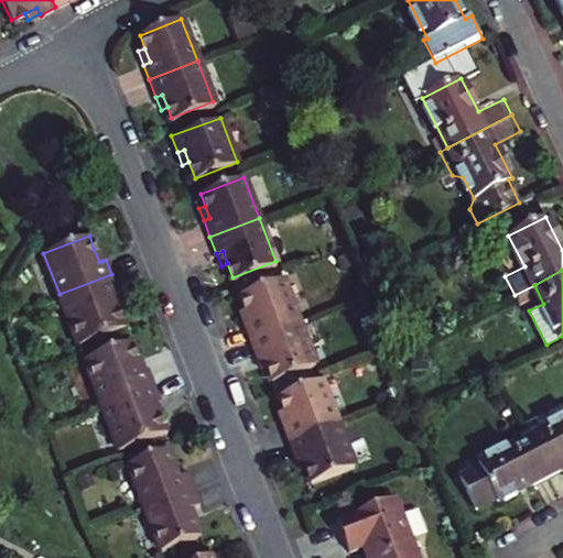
[(111,274),(60,294),(77,339),(122,321),(117,307),(111,294),(115,293),(118,292),(111,274)]
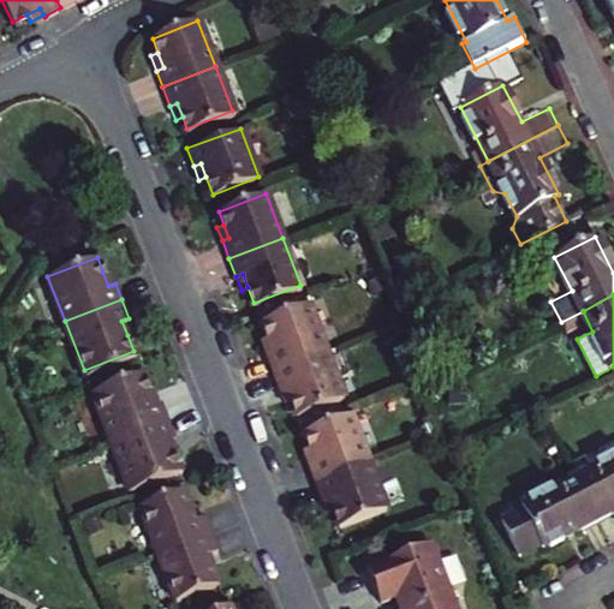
[(266,354),(272,368),(325,347),(308,303),(261,321),(266,333),(273,352),(266,354)]
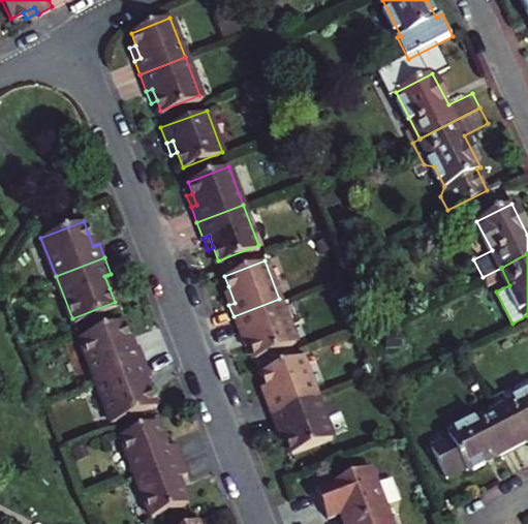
[(228,305),(235,303),(228,286),(222,288),(228,305)]
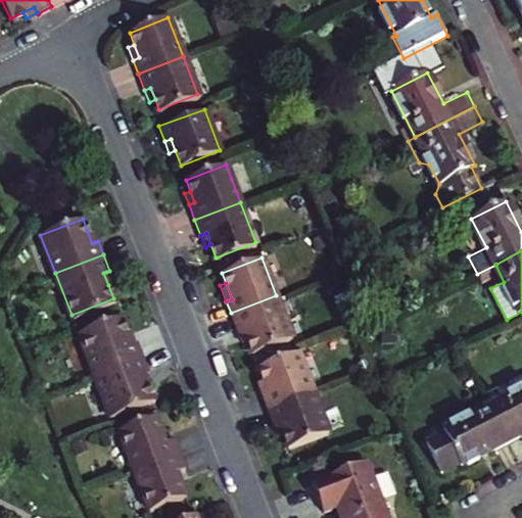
[(291,334),(276,295),(231,313),(237,328),(242,326),(247,338),(251,350),(291,334)]
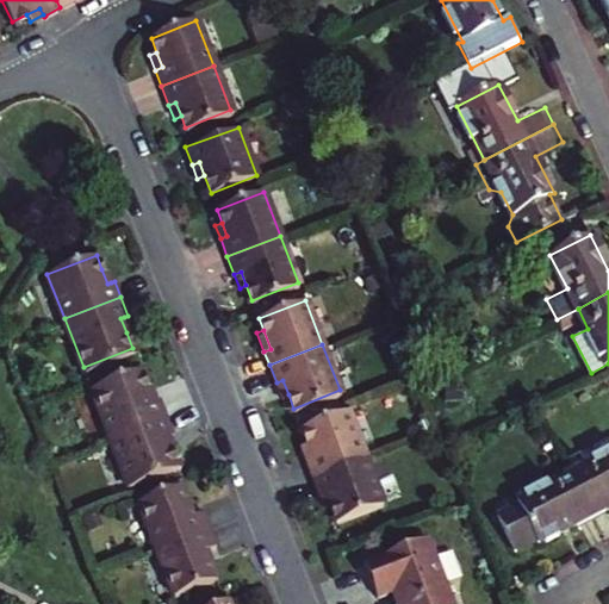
[(138,366),(89,385),(109,434),(165,412),(159,394),(155,396),(151,398),(145,385),(138,366)]
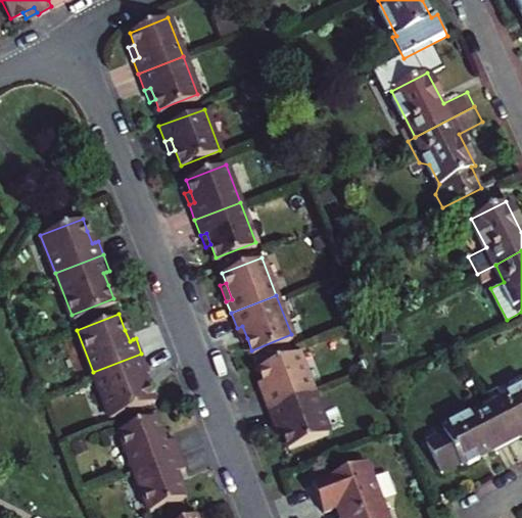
[(242,326),(237,328),(241,340),(247,338),(242,326)]
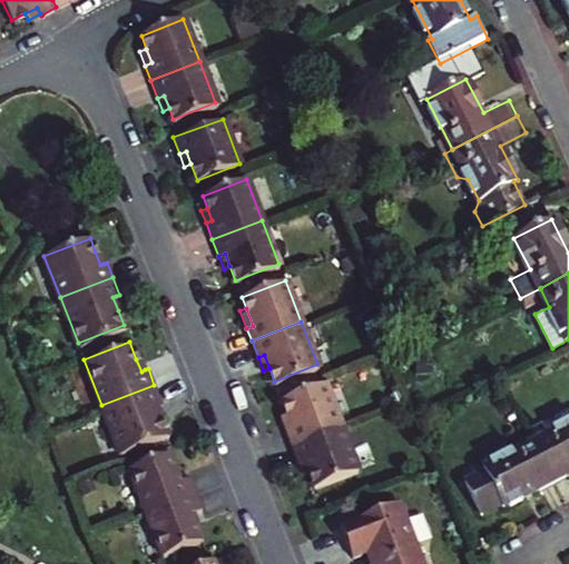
[(285,427),(292,445),(342,426),(325,384),(282,401),(286,413),(291,425),(285,427)]
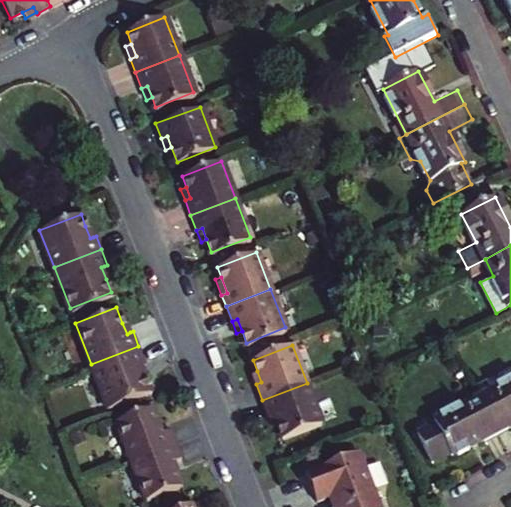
[(142,375),(138,363),(141,362),(144,361),(138,346),(91,364),(106,405),(148,389),(142,375)]
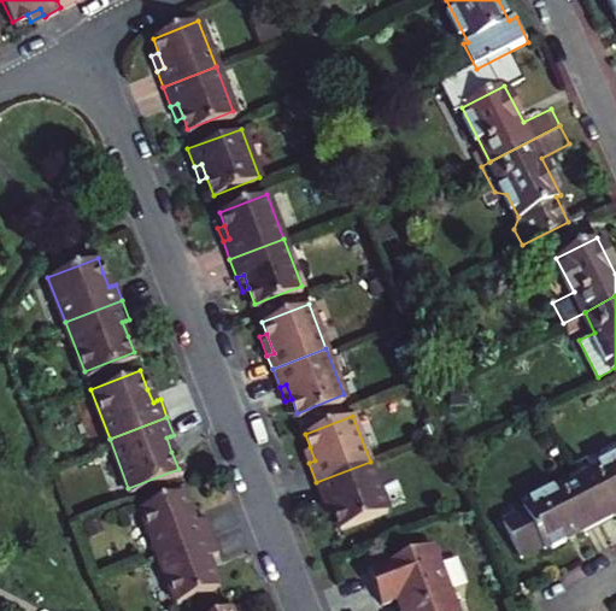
[(170,436),(166,438),(171,452),(176,451),(170,436)]
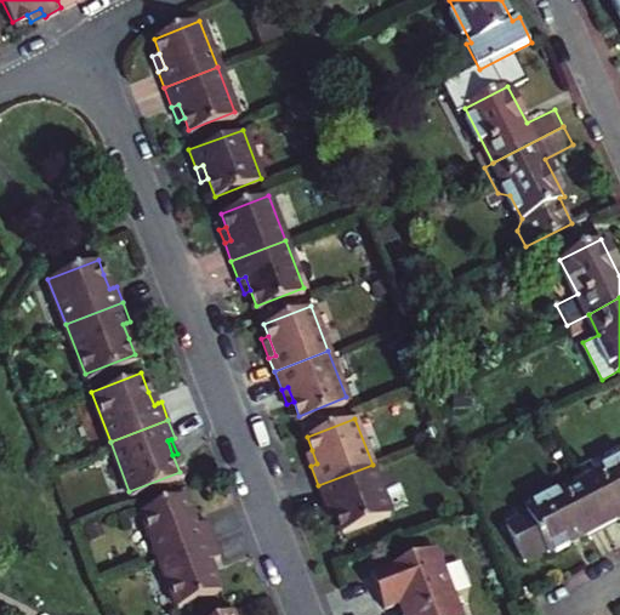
[(311,466),(317,463),(312,450),(305,453),(311,466)]
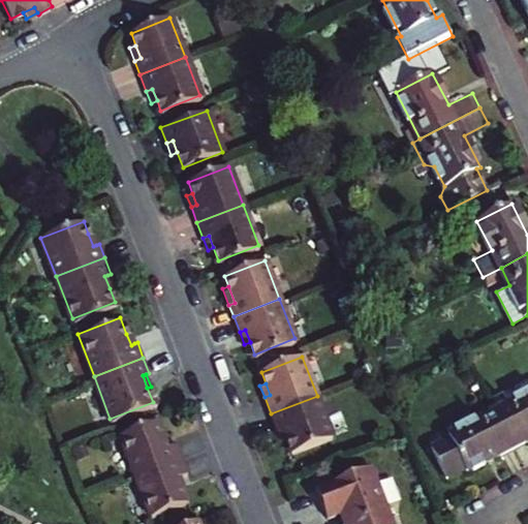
[(527,393),(495,409),(514,444),(527,436),(527,393)]
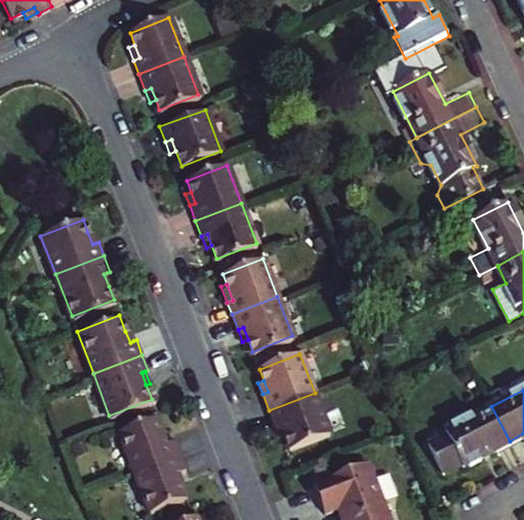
[(315,393),(269,410),(274,426),(280,424),(284,435),(289,448),(330,432),(315,393)]
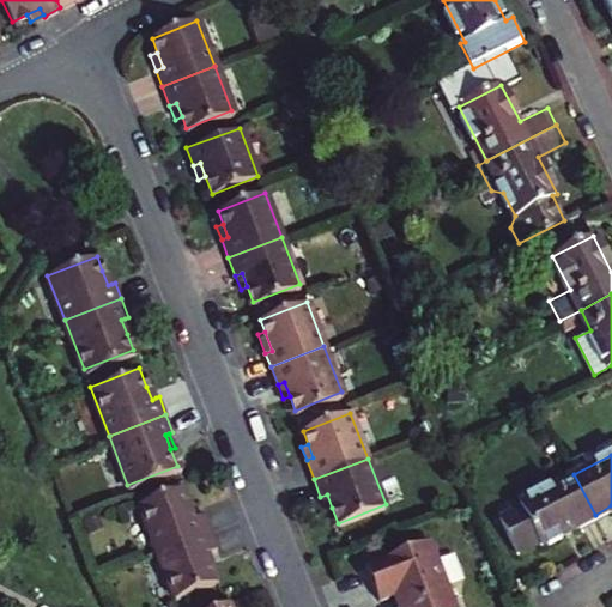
[(540,544),(595,515),(574,474),(520,502),(522,507),(501,517),(517,550),(538,539),(540,544)]
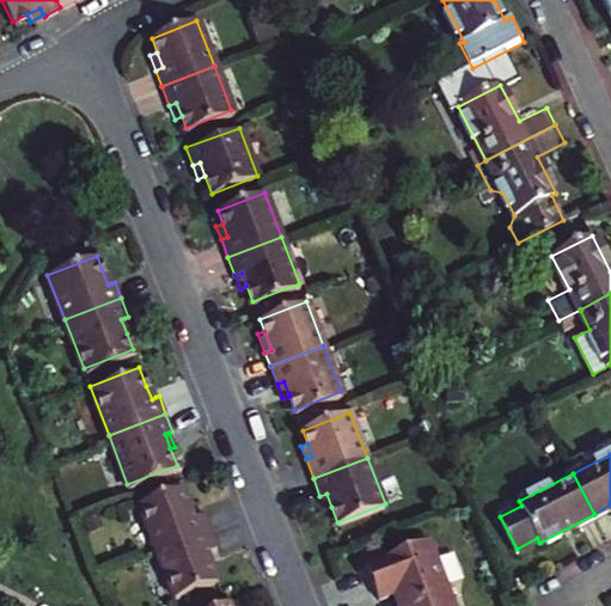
[(179,483),(138,500),(154,546),(208,525),(201,507),(189,512),(179,483)]
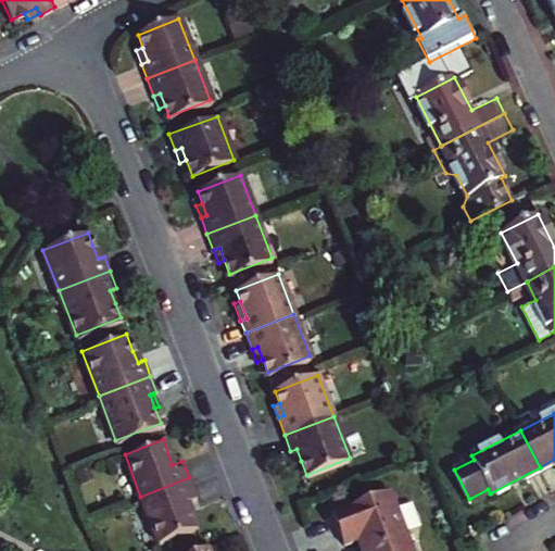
[(297,449),(290,451),(295,463),(301,461),(297,449)]
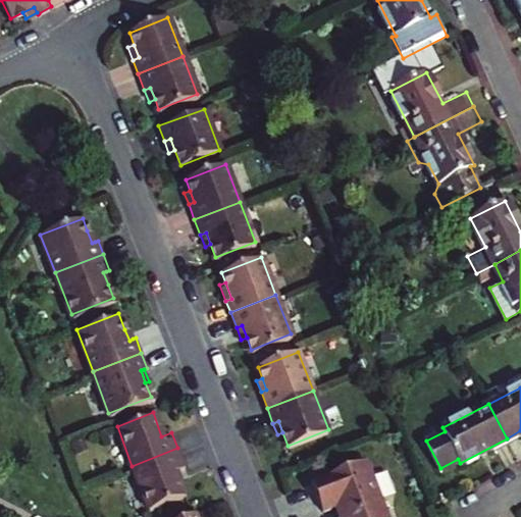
[(183,492),(173,466),(183,462),(177,448),(132,466),(147,505),(183,492)]
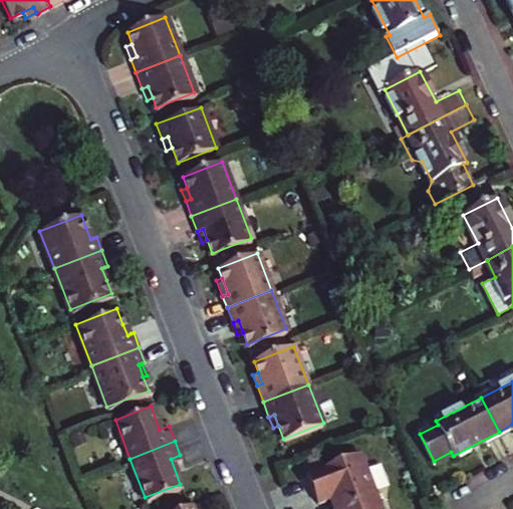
[(359,449),(304,470),(315,499),(329,494),(334,506),(325,508),(378,508),(381,508),(373,487),(381,483),(374,463),(365,467),(359,449)]
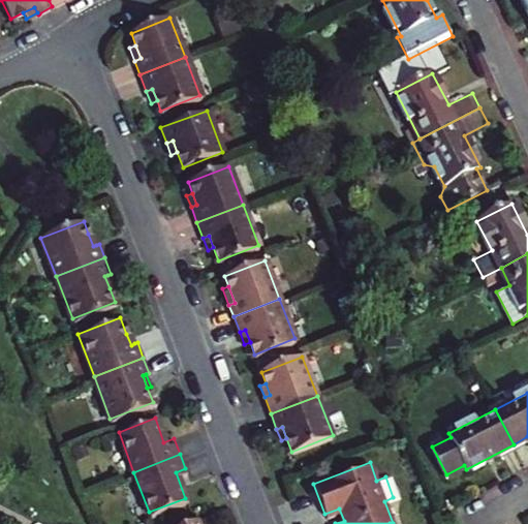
[(204,523),(200,515),(181,523),(204,523)]
